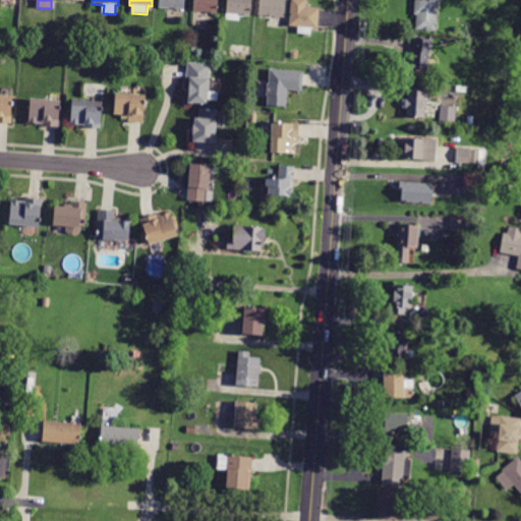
[(184,0),(184,10),(159,7),(159,0),(184,0)]
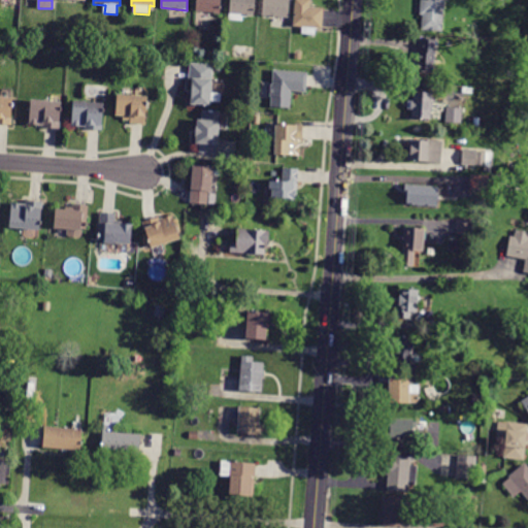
[(221,0),(221,13),(196,12),(196,0),(221,0)]
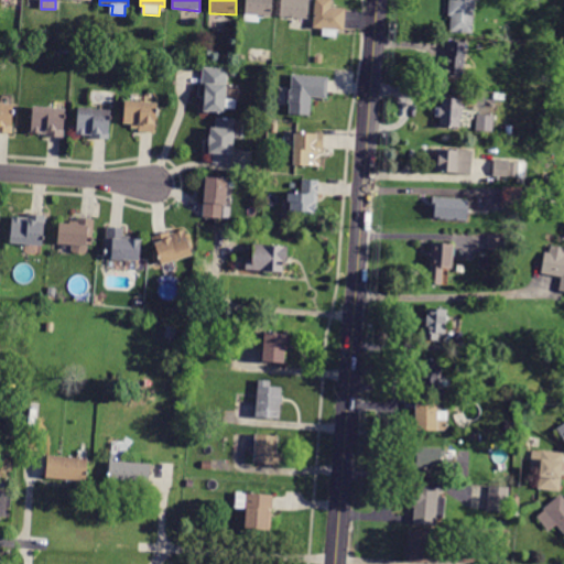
[(271,0),(271,17),(266,17),(266,20),(260,19),(260,23),(246,22),(246,0),(271,0)]
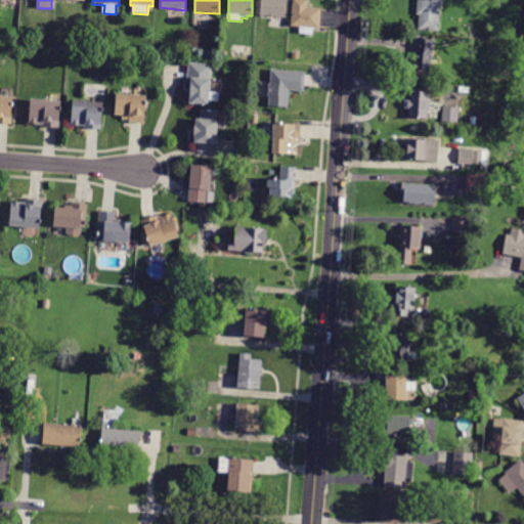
[(288,0),(287,18),(261,16),(261,0),(288,0)]
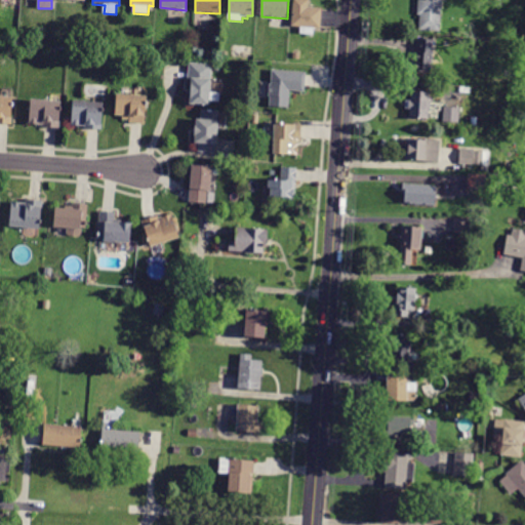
[(321,29),(314,29),(314,35),(300,35),(300,27),(291,26),(292,0),(309,0),(309,7),(322,7),(321,29)]
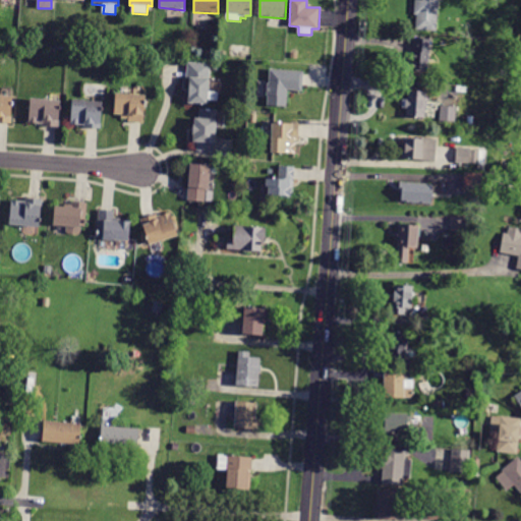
[(438,0),(437,32),(415,30),(416,14),(413,14),(413,0),(438,0)]
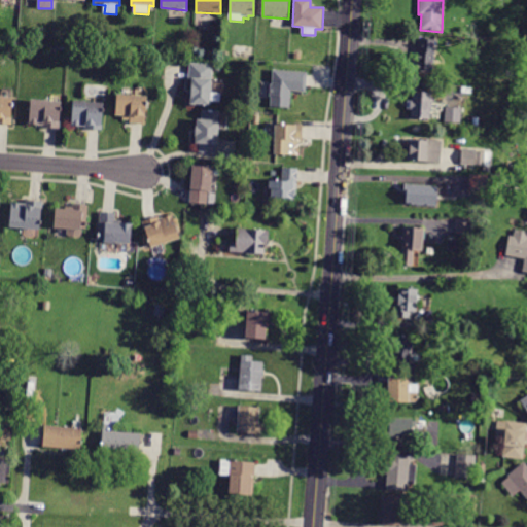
[(419,38),(434,39),(432,72),(414,71),(415,51),(418,51),(419,38)]
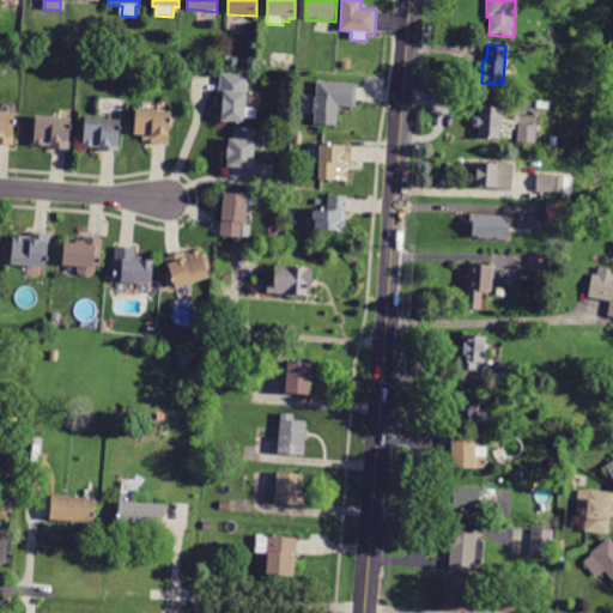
[(223,74),(248,76),(246,108),(259,109),(258,120),(244,119),(244,122),(223,121),(225,91),(222,91),(223,74)]
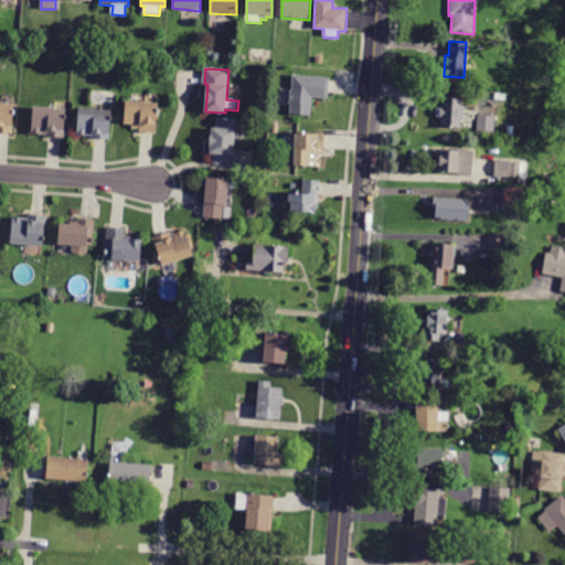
[(332,78),(331,97),(311,96),(310,115),(291,114),(291,103),(290,103),(290,89),(292,89),(294,75),(332,78)]
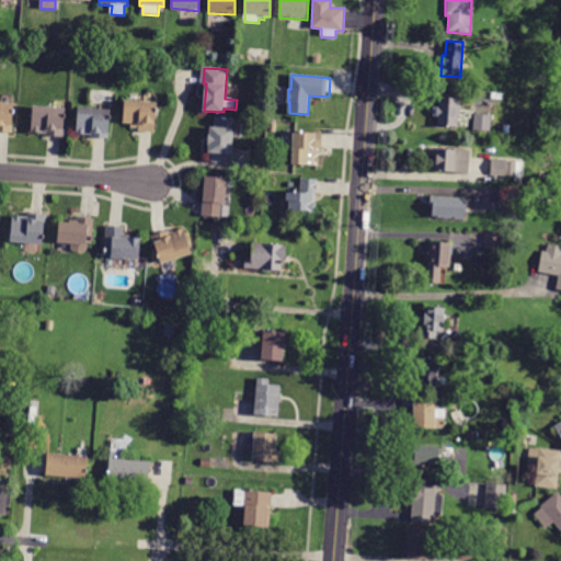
[(457,128),(438,126),(438,117),(433,117),(434,107),(438,107),(439,96),(459,98),(457,128)]
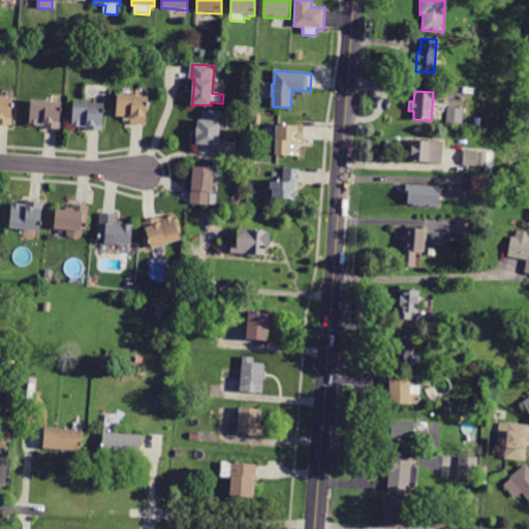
[(117,116),(118,94),(147,97),(145,125),(131,124),(131,121),(124,121),(124,116),(117,116)]
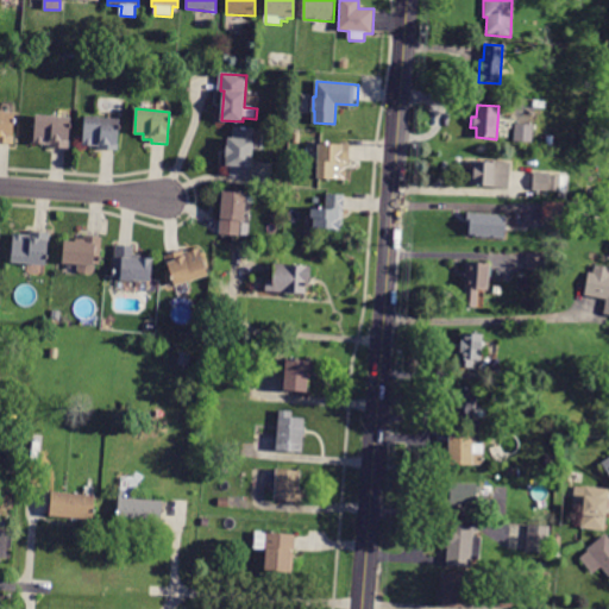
[(0,142),(0,111),(16,113),(13,143),(0,142)]
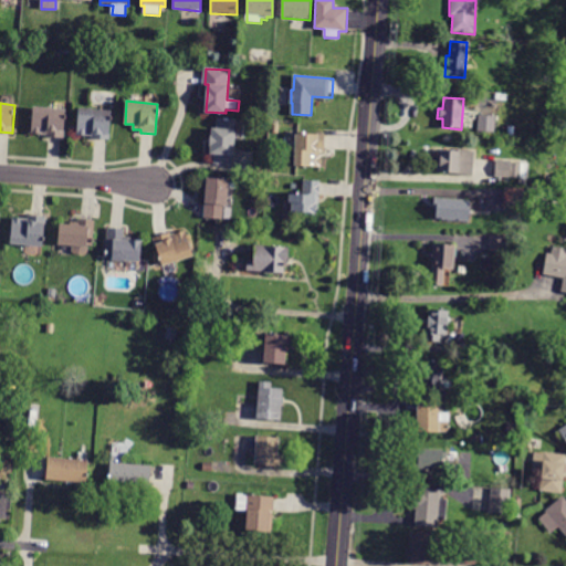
[(33,132),(35,107),(66,109),(64,137),(48,136),(48,133),(33,132)]
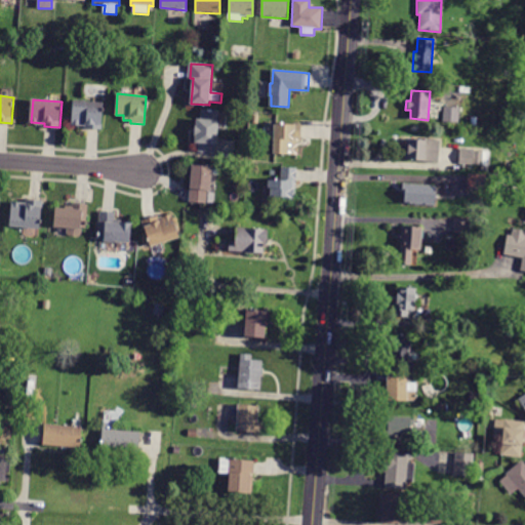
[(103,102),(101,130),(86,130),(86,126),(71,125),(72,101),(103,102)]
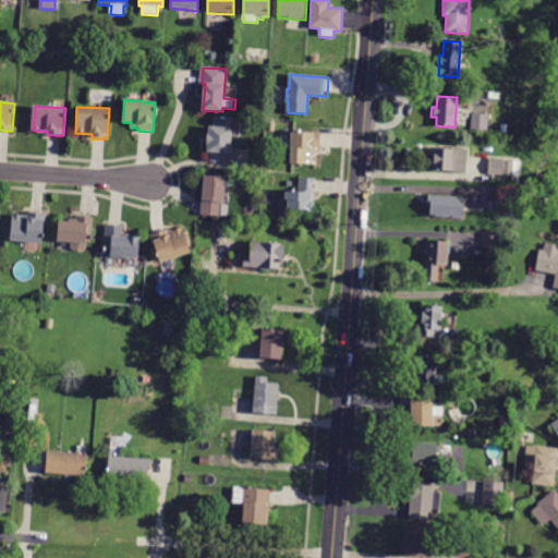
[(488,114),(486,132),(471,130),(472,112),(488,114)]
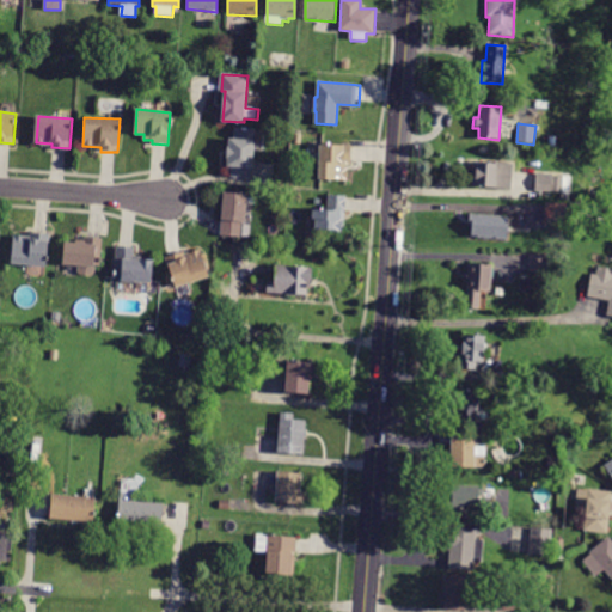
[(251,179),(232,178),(233,166),(225,166),(227,139),(234,140),(236,128),(255,129),(251,179)]
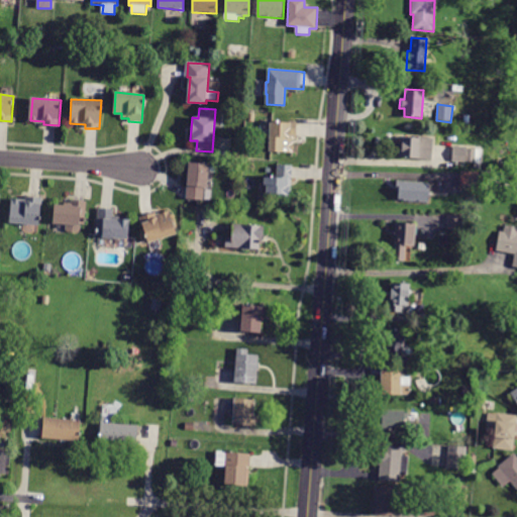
[(297,122),(296,138),(294,138),(293,152),(269,151),(270,121),(297,122)]
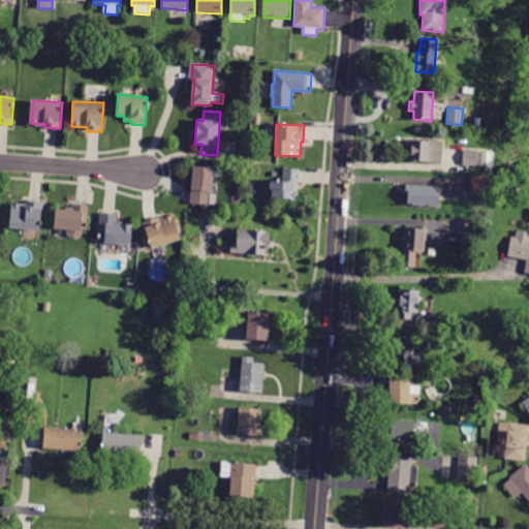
[(441,163),(407,161),(409,138),(429,139),(429,141),(443,142),(441,163)]
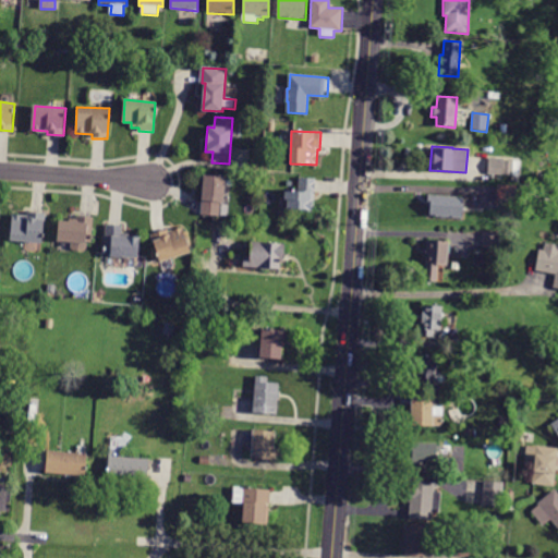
[(489,158),(520,160),(519,178),(488,174),(489,158)]
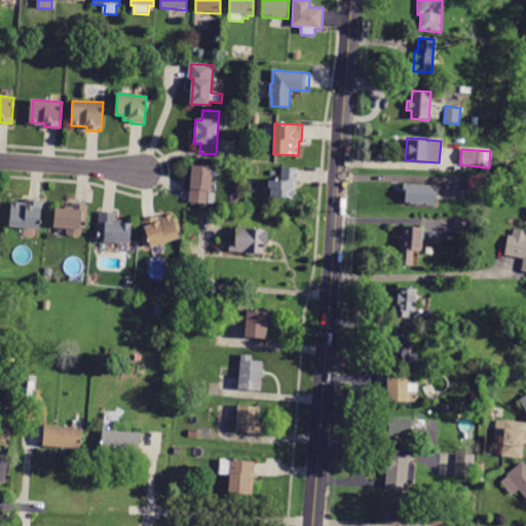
[(193,164),(212,166),(209,194),(215,195),(214,204),(189,202),(193,164)]
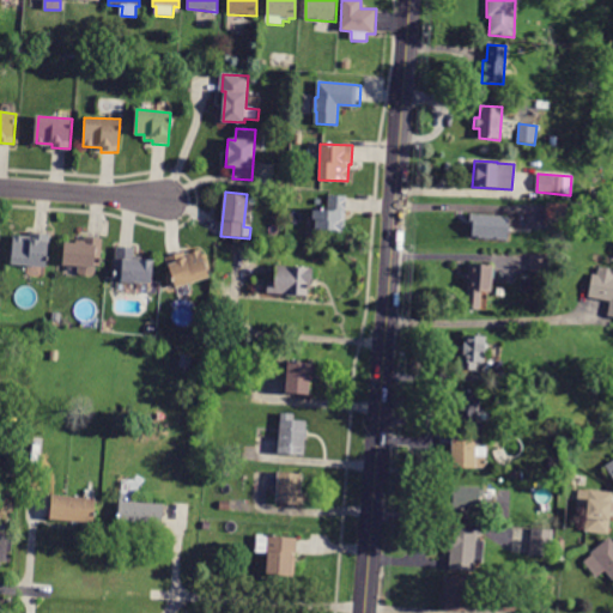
[(344,231),(315,230),(316,220),(313,220),(313,208),(327,210),(328,194),(347,195),(344,231)]
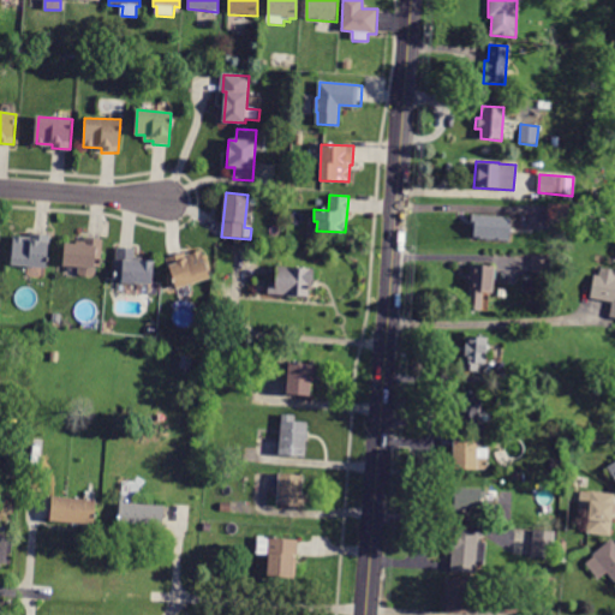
[(548,204),(569,206),(568,222),(547,221),(548,204)]
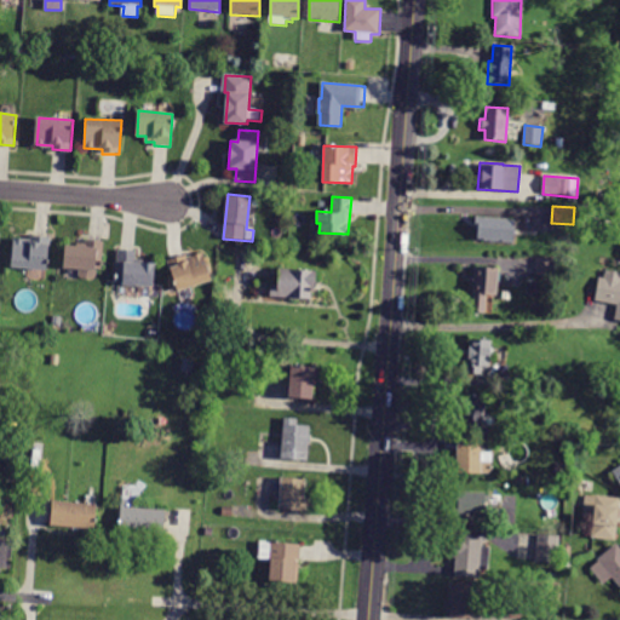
[(514,244),(478,241),(478,229),(475,229),(475,218),(515,220),(514,244)]
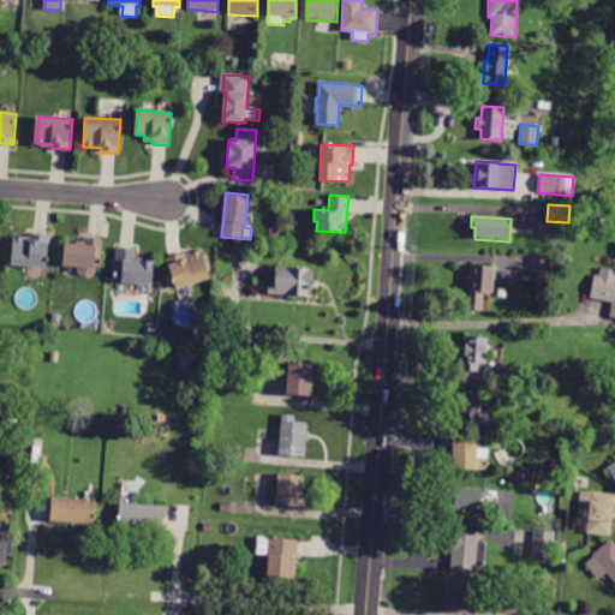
[(51,236),(51,243),(49,243),(47,268),(12,266),(15,236),(30,238),(31,233),(51,236)]
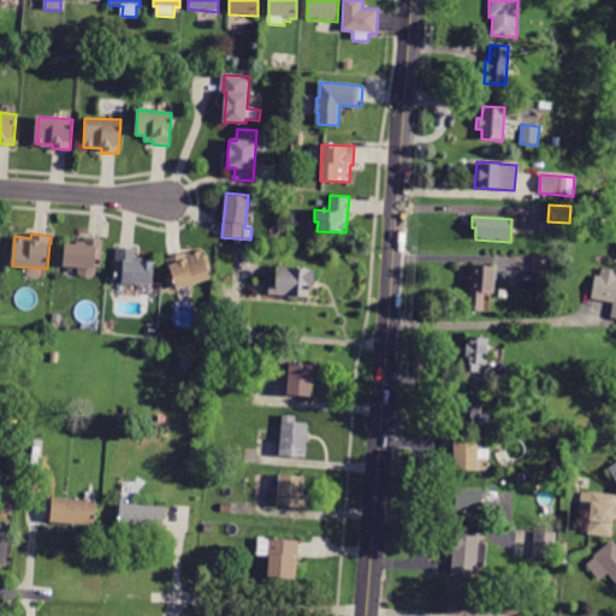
[(104,240),(102,270),(95,270),(95,279),(78,278),(78,267),(63,267),(64,246),(83,247),(84,238),(104,240)]
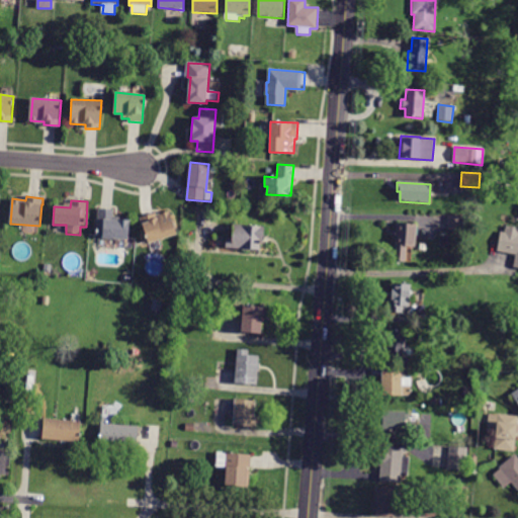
[(102,239),(102,236),(97,236),(99,208),(114,209),(113,220),(130,221),(128,241),(102,239)]
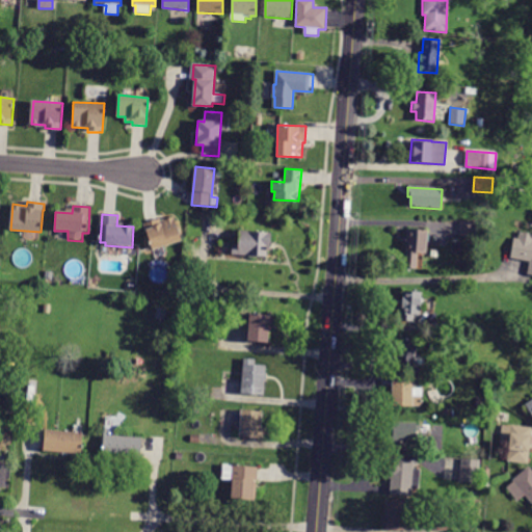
[(160,217),(161,220),(175,216),(182,241),(153,250),(144,222),(160,217)]
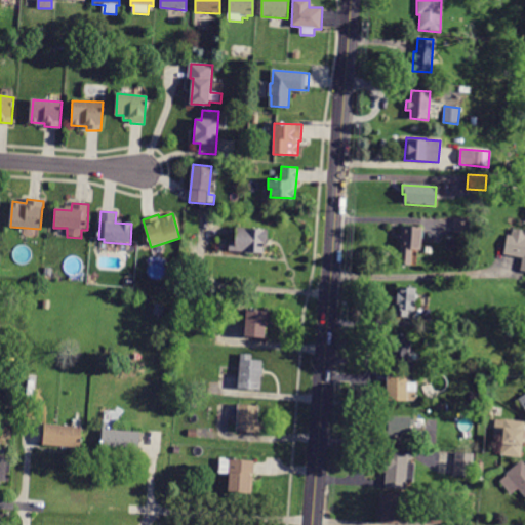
[(454,219),(469,219),(469,233),(453,233),(454,219)]
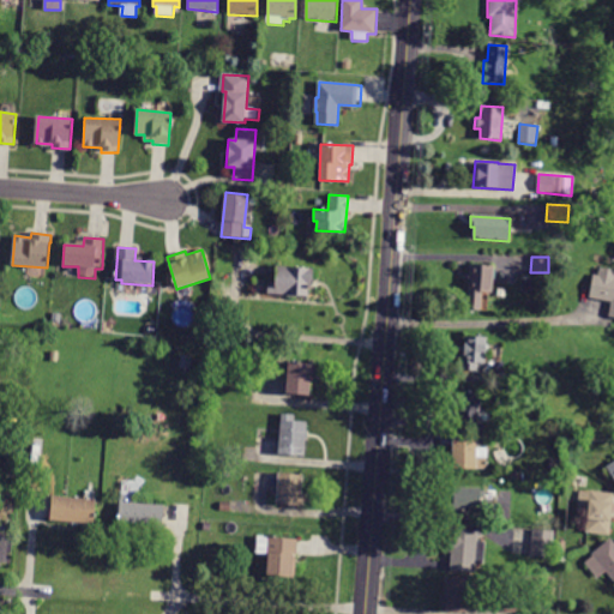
[(480,311),(467,309),(470,264),(493,266),(491,293),(482,292),(480,311)]
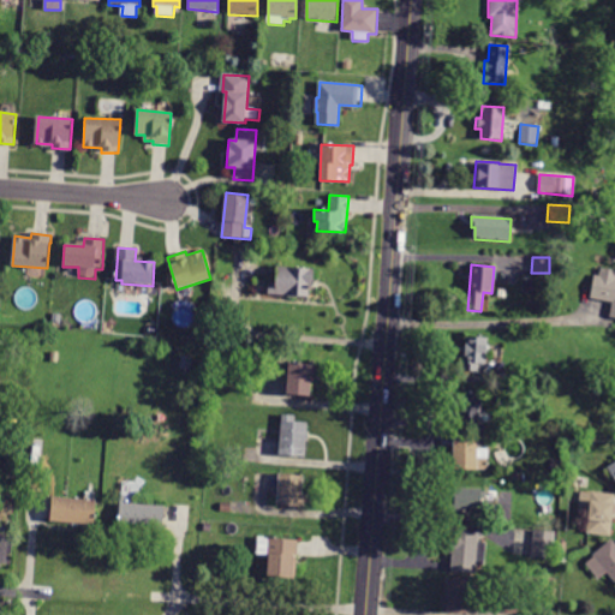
[(274,267),(315,269),(314,290),(309,288),(309,298),(268,296),(269,284),(273,284),(274,267)]
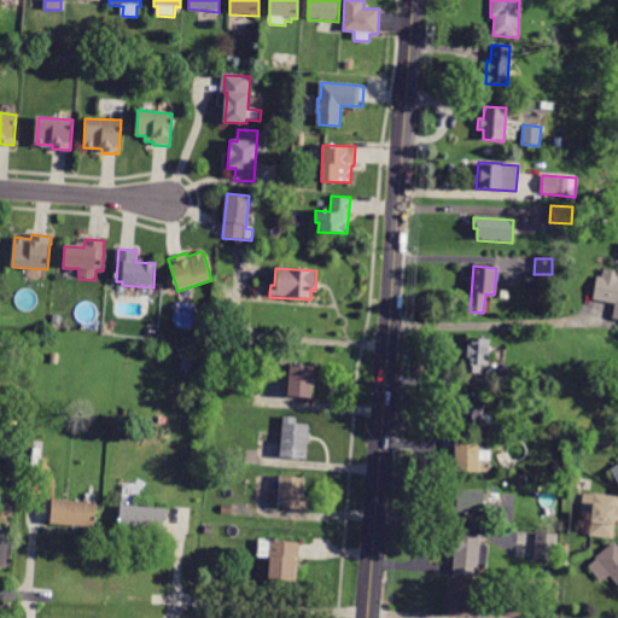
[(617,270),(617,319),(612,319),(614,303),(593,299),(598,275),(601,277),(602,268),(617,270)]
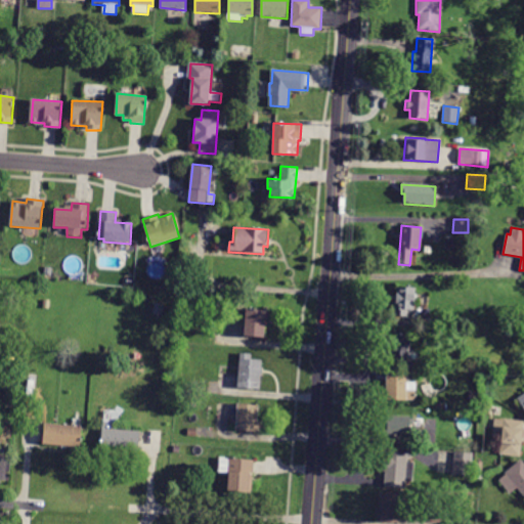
[(415,309),(415,310),(407,310),(407,317),(395,316),(396,287),(416,289),(415,309)]
